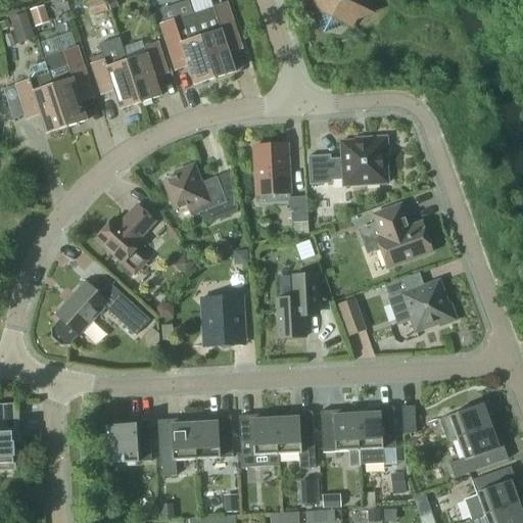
[(91,15),(106,10),(103,0),(92,0),(87,2),(91,15)]
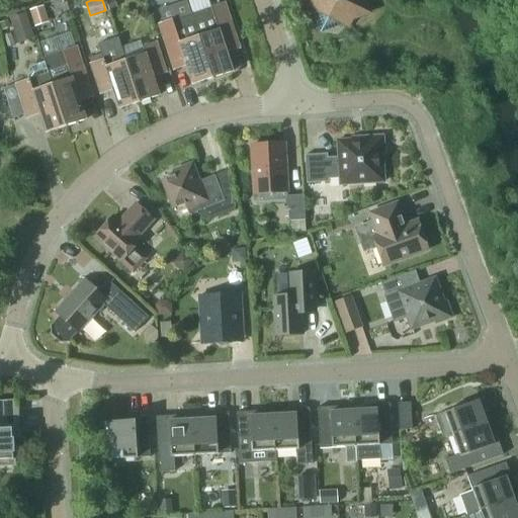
[(326,28),(365,14),(360,0),(309,0),(314,11),(322,16),(326,28)]
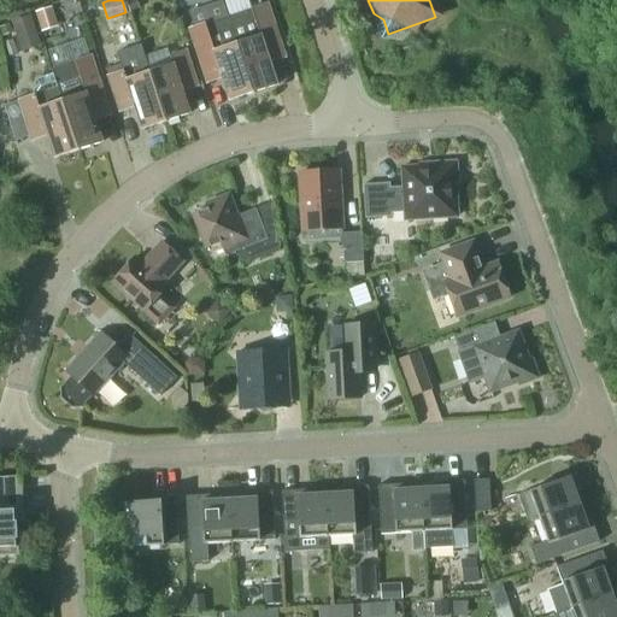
[(268,4),(228,17),(253,93),(277,84),(268,58),(283,53),(268,4)]
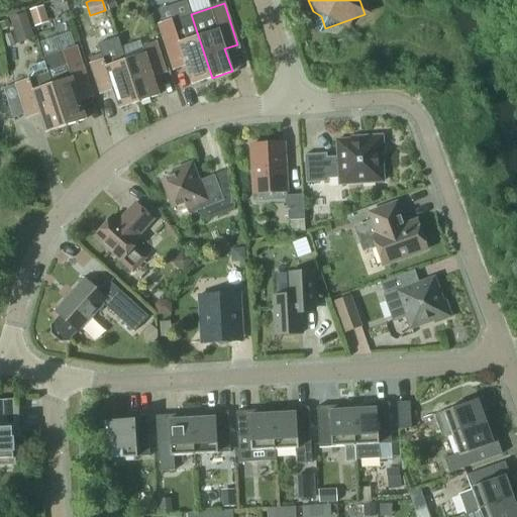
[(30,10),(35,26),(48,22),(43,6),(30,10)]
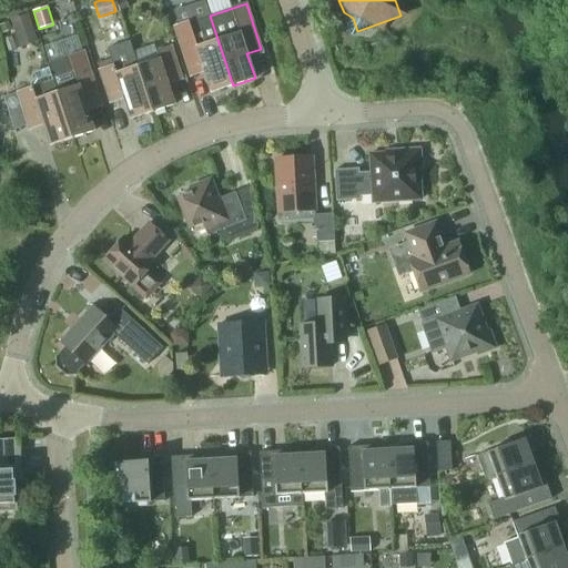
[(211,92),(233,85),(210,16),(174,28),(189,72),(203,68),(211,92)]
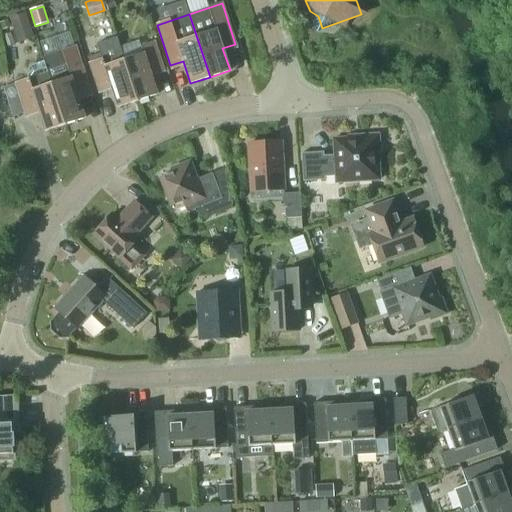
[(18,43),(34,38),(28,18),(11,24),(18,43)]
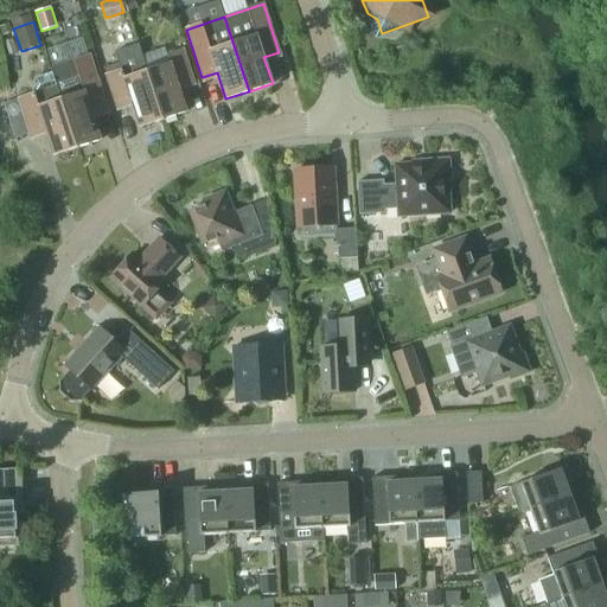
[(140,127),(163,119),(147,71),(146,71),(138,45),(115,52),(121,70),(106,75),(116,106),(132,100),(140,127)]
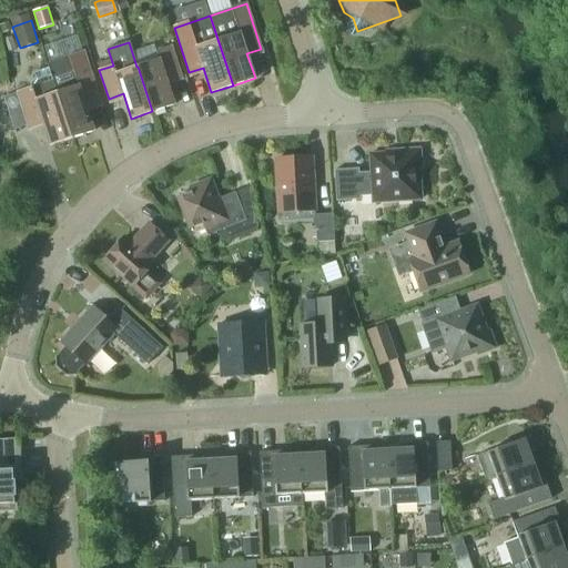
[(138,67),(152,111),(174,104),(166,80),(180,74),(171,47),(156,52),(159,60),(138,67)]
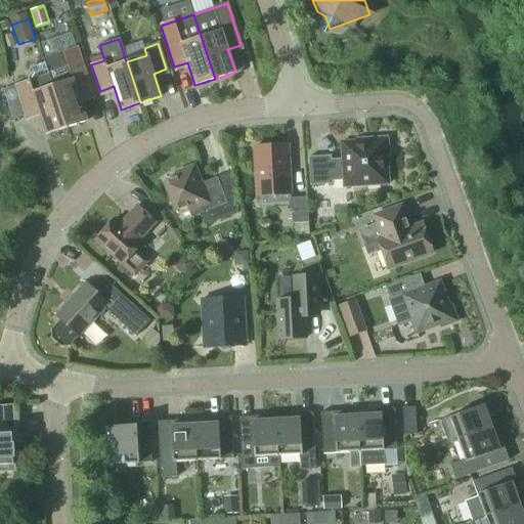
[(84,68),(77,47),(44,58),(45,62),(67,127),(87,121),(79,97),(92,93),(84,68)]
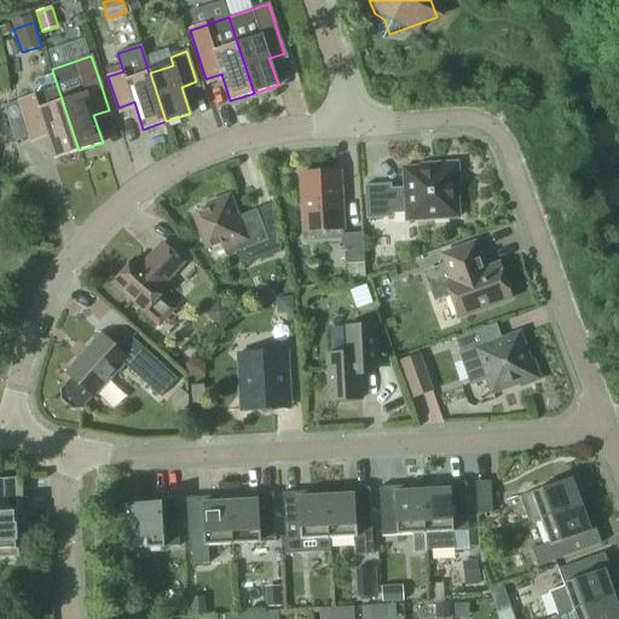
[(36,79),(32,97),(19,100),(30,137),(46,131),(55,158),(79,150),(53,74),(36,79)]
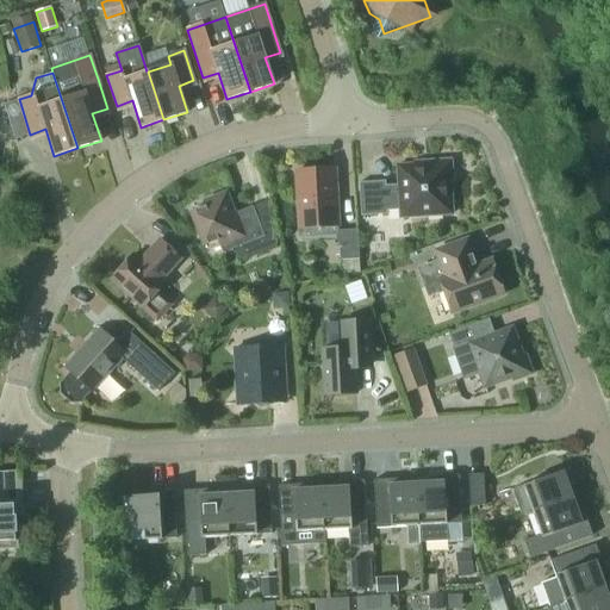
[(400,217),(452,213),(449,180),(453,179),(450,160),(431,161),(431,163),(397,166),(398,185),(385,185),(385,181),(359,182),(361,216),(387,215),(387,211),(400,210),(400,217)]
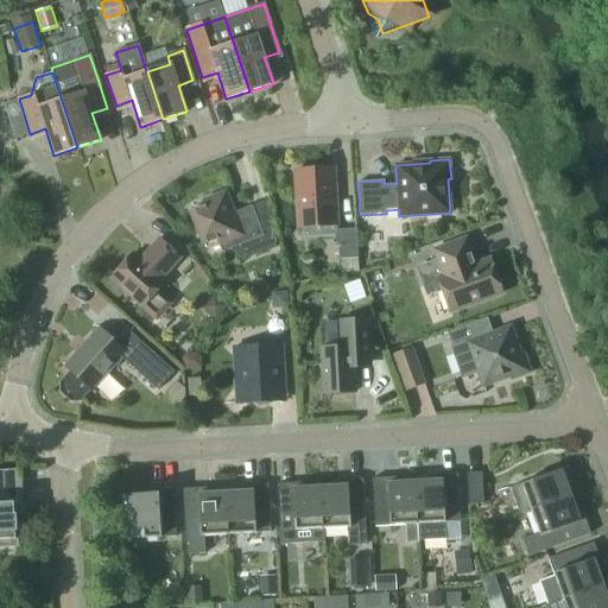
[(337,225),(334,169),(295,171),(298,227),(337,225)]
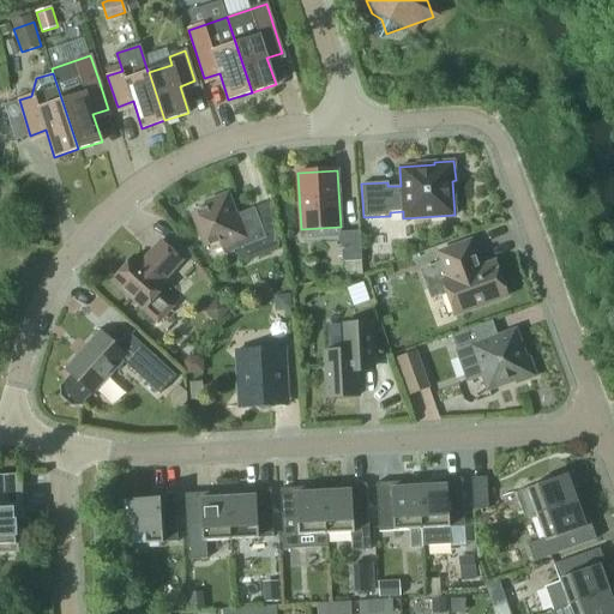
[(226,253),(238,250),(242,262),(278,247),(270,202),(254,208),(230,216),(223,196),(205,203),(208,208),(191,214),(204,247),(221,241),(226,253)]
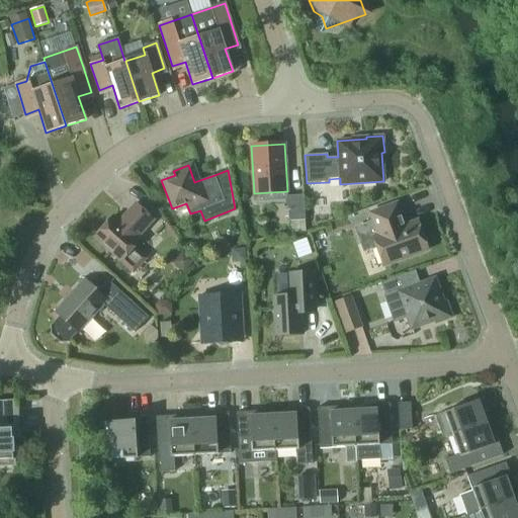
[(290,232),(306,231),(304,194),(287,195),(288,220),(289,220),(290,232)]
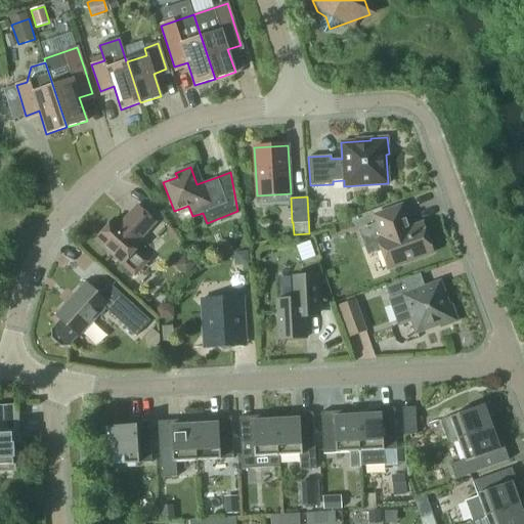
[(374,215),(377,222),(358,229),(367,254),(381,250),(388,269),(433,253),(422,223),(409,227),(401,205),(374,215)]
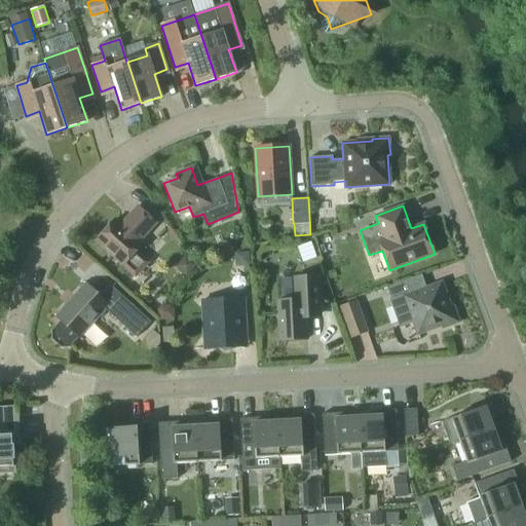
[(121,225),(115,219),(96,240),(137,277),(150,262),(137,251),(143,243),(140,241),(156,223),(138,207),(121,225)]
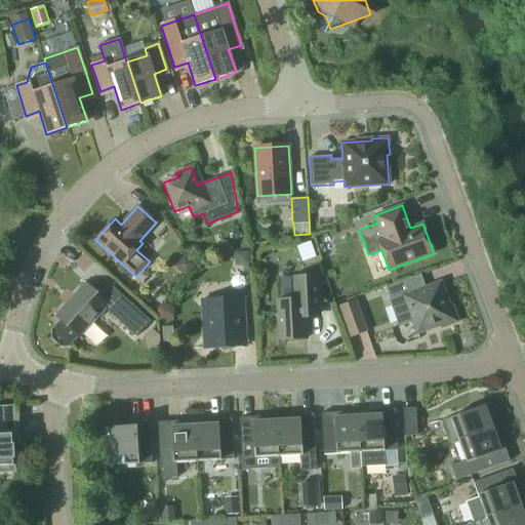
[(248,251),(234,252),(236,266),(250,265),(248,251)]
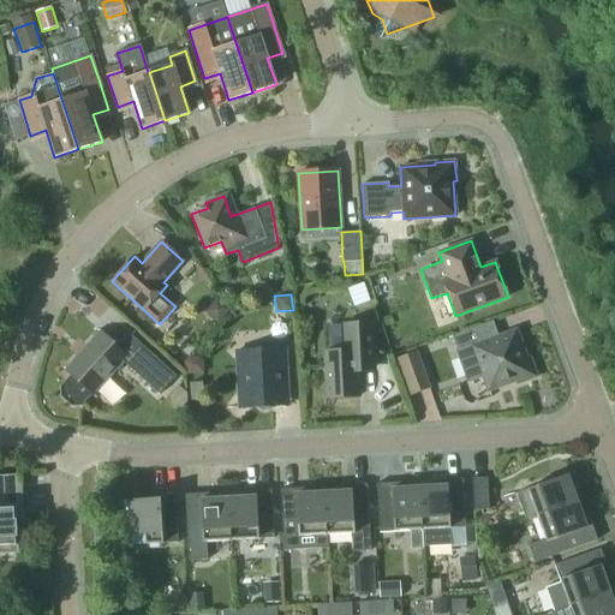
[(344,323),(345,351),(324,351),(327,399),(359,396),(358,369),(376,368),(374,322),(344,323)]
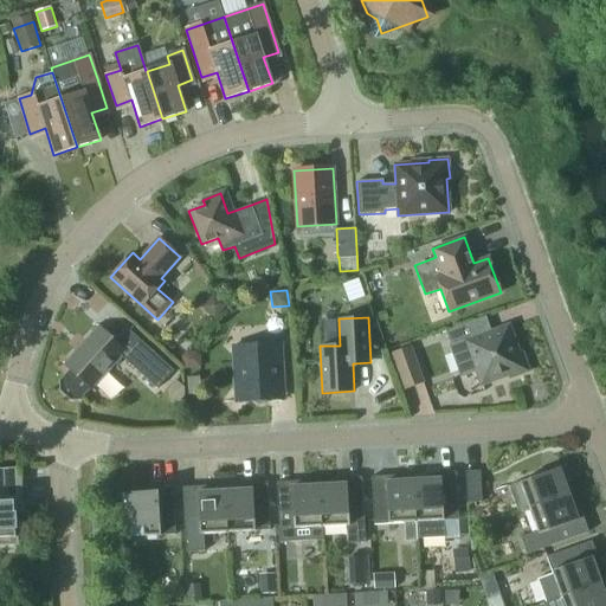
[(445,330),(451,348),(462,376),(476,371),(481,384),(508,374),(510,379),(529,372),(522,352),(519,354),(508,327),(482,336),(476,320),(445,330)]
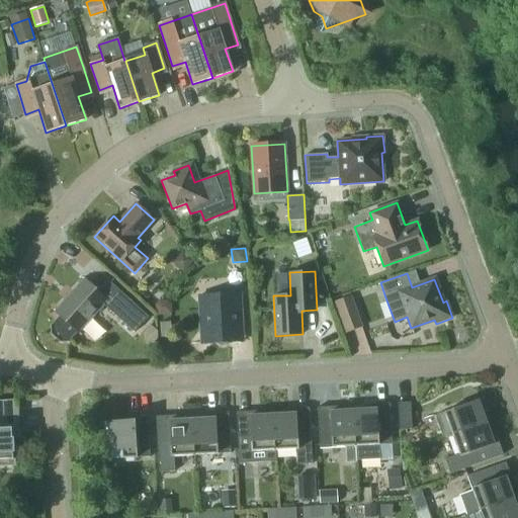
[(100,292),(83,277),(54,311),(61,318),(52,328),(53,336),(62,345),(71,344),(105,306),(135,332),(149,317),(109,281),(100,292)]
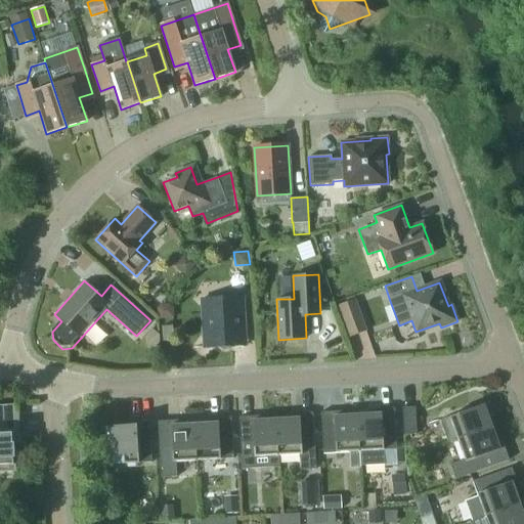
[(205,348),(220,347),(225,348),(230,346),(246,345),(243,297),(202,300),(205,348)]
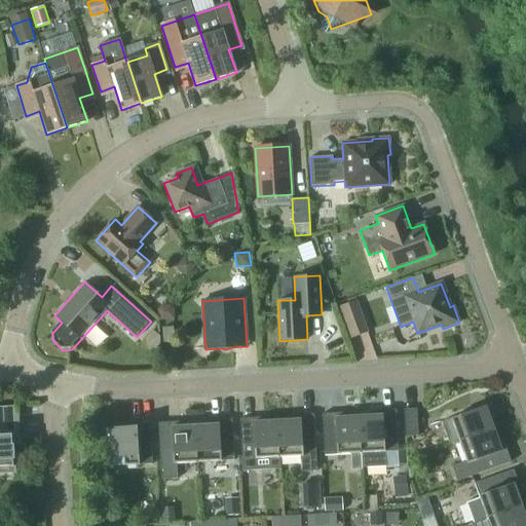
[(339,306),(351,339),(369,332),(358,300),(339,306)]
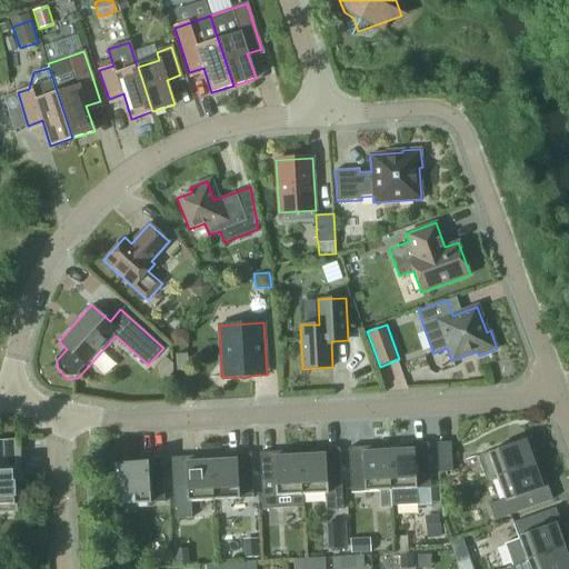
[(171,346),(189,345),(188,330),(170,331),(171,346)]
